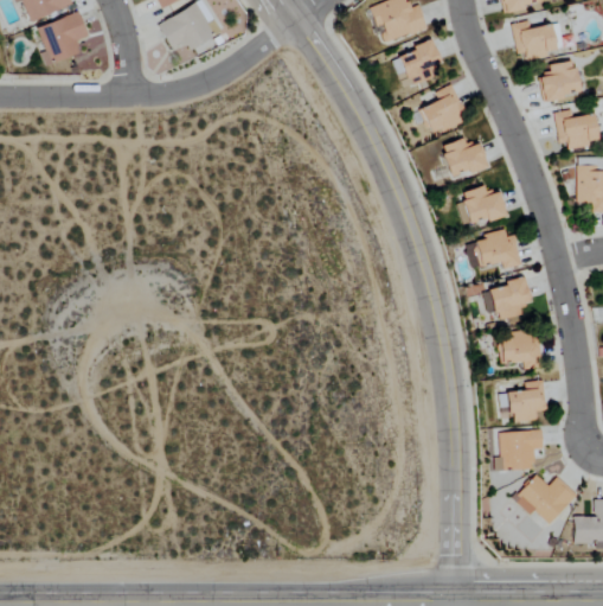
[(14,0),(15,2),(21,0),(24,0),(32,20),(72,5),(70,0),(14,0)]
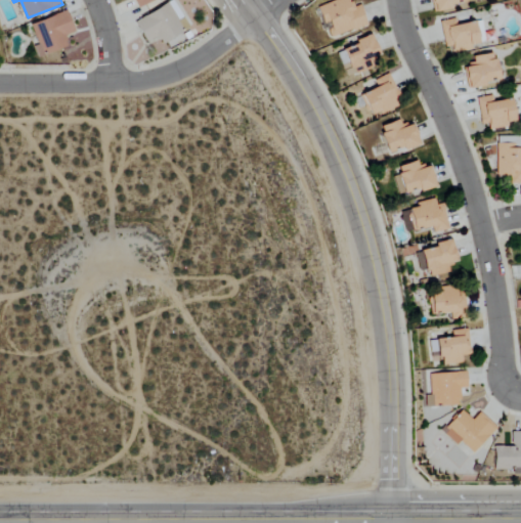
[(172,0),(136,20),(147,42),(160,35),(164,42),(190,28),(176,0),(172,0)]
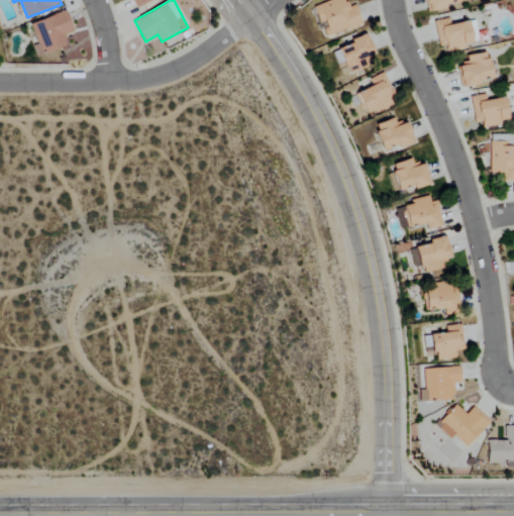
[(327,36),(364,24),(357,4),(349,7),(346,0),(330,0),(317,5),(327,36)]
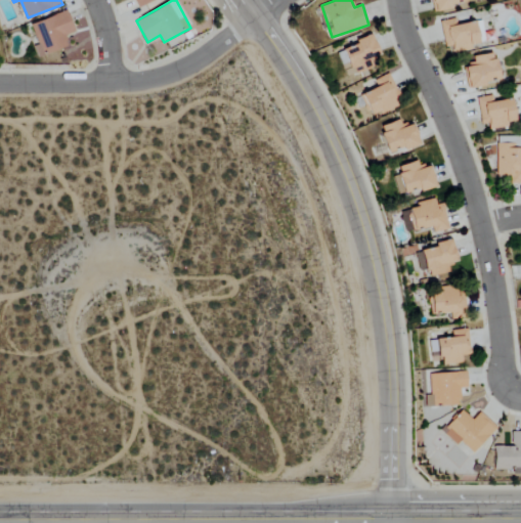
[(433,0),(436,9),(476,0),(433,0)]
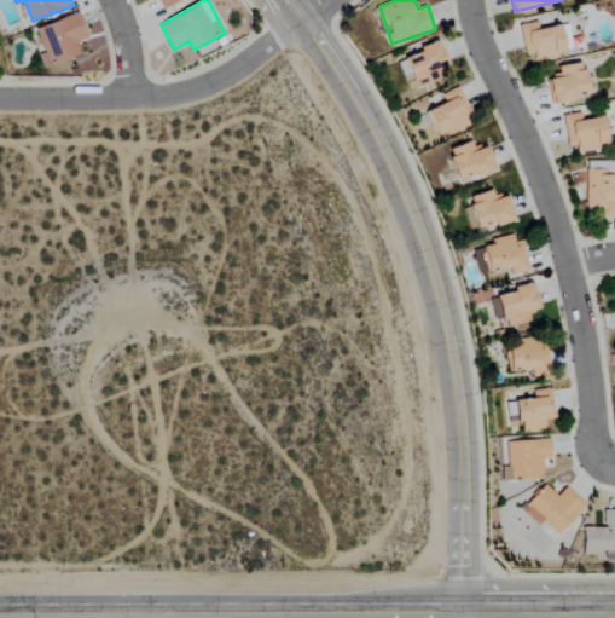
[(38,29),(47,52),(41,53),(47,68),(82,53),(79,41),(91,36),(81,11),(38,29)]
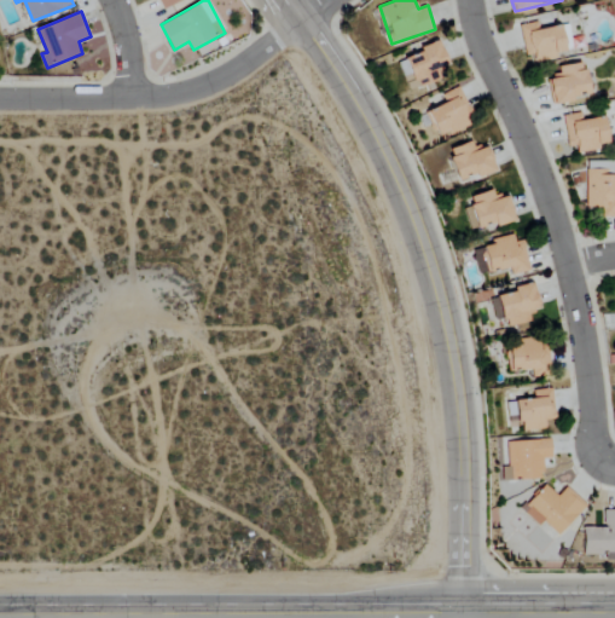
[(537,61),(568,55),(563,24),(540,28),(539,21),(522,24),(527,56),(535,55),(537,61)]
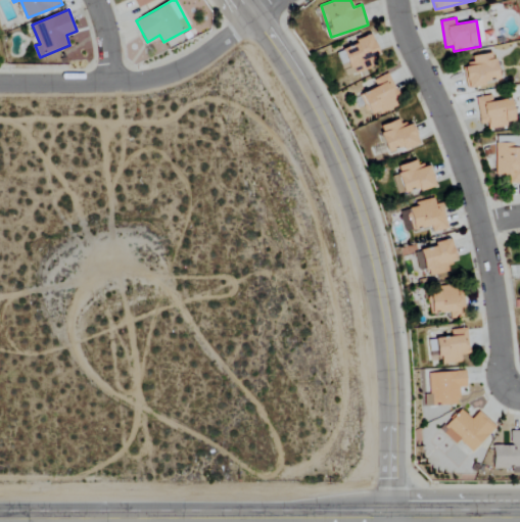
[(473,55),(474,62),(465,64),(469,86),(500,81),(494,51),(473,55)]
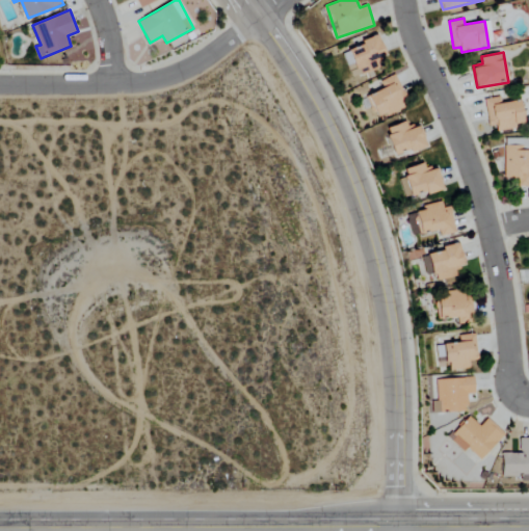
[(412,103),(396,74),(381,81),(385,87),(368,96),(380,118),(412,103)]
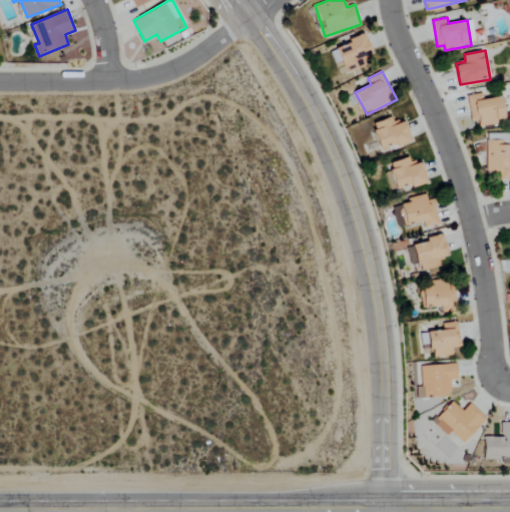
[(480,126),(496,123),(496,118),(507,116),(502,95),(485,98),(484,92),(468,95),(473,121),(479,119),(480,126)]
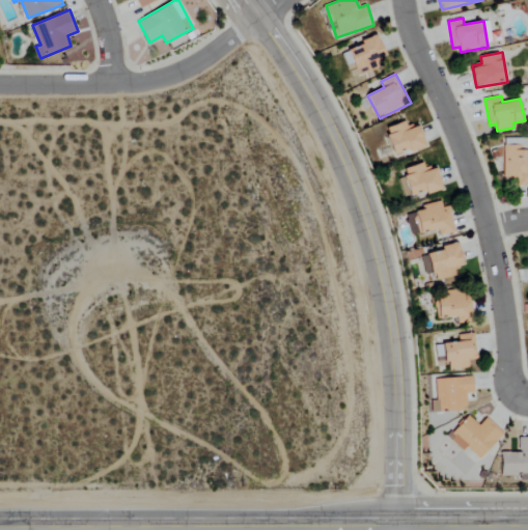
[(386,128),(396,156),(427,144),(420,124),(410,129),(407,120),(386,128)]
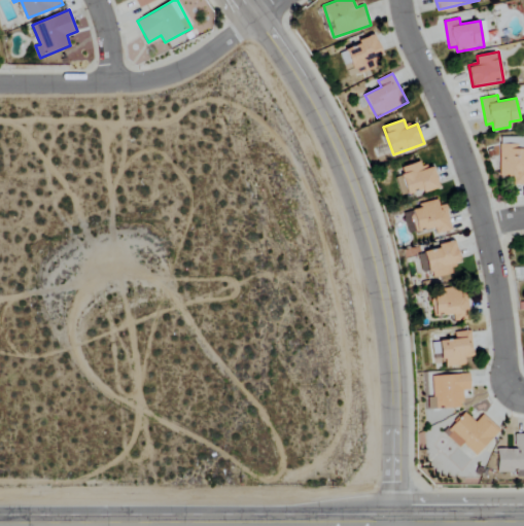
[(501,176),(515,176),(515,183),(523,183),(523,137),(501,137),(501,176)]
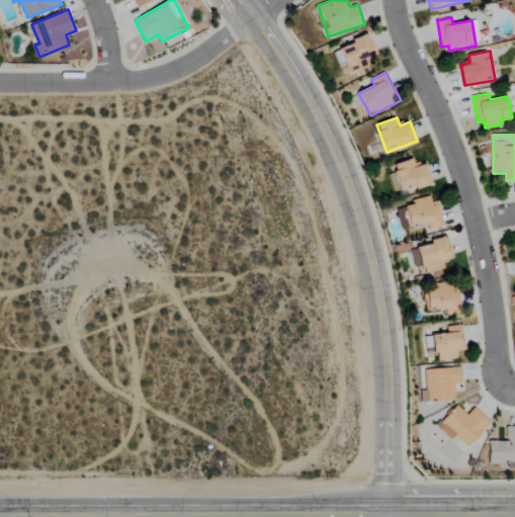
[(434,182),(428,163),(417,166),(414,158),(395,164),(398,171),(391,173),(398,194),(434,182)]
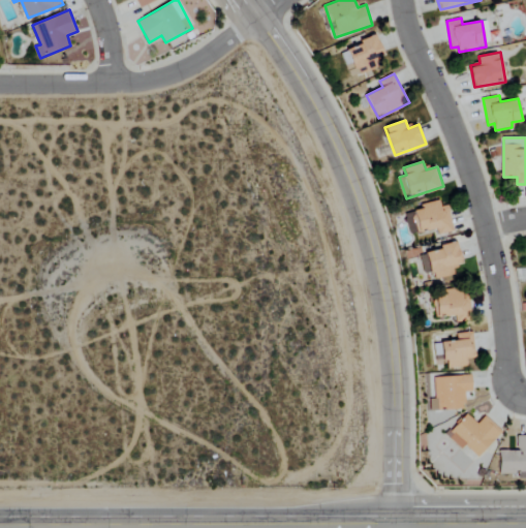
[(440,235),(456,230),(450,205),(442,206),(440,200),(414,207),(421,231),(438,227),(440,235)]
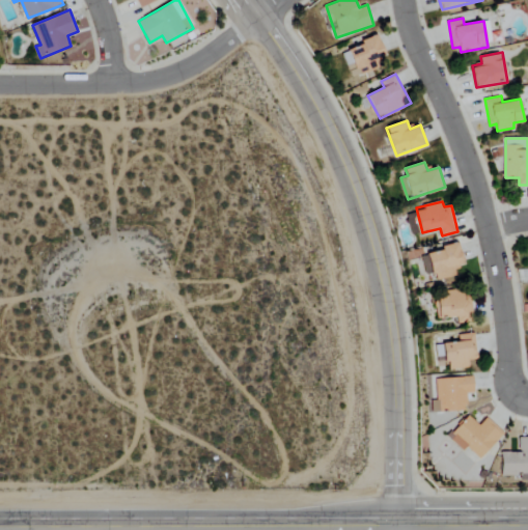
[(421,232),(416,212),(408,214),(414,234),(421,232)]
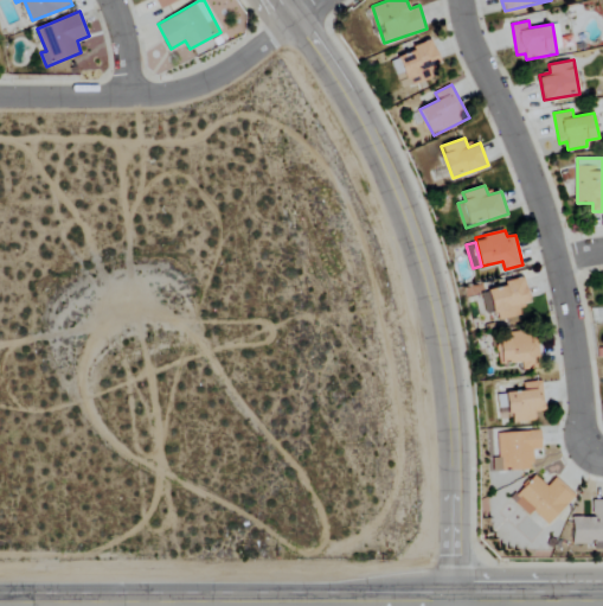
[(496,320),(523,314),(520,307),(533,304),(527,278),(489,286),(496,320)]
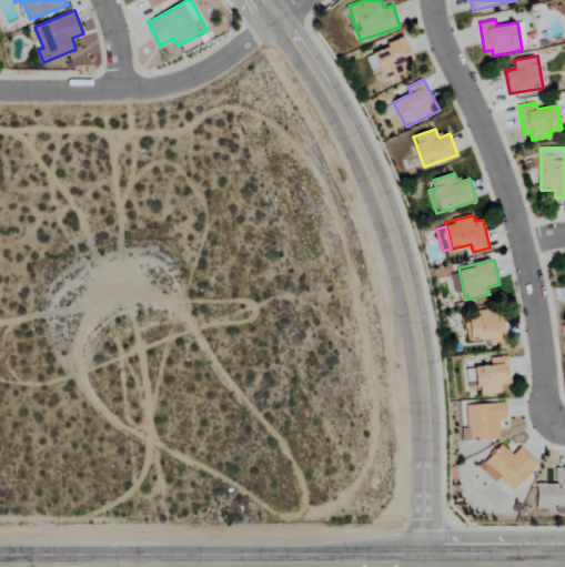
[(492,345),(507,345),(506,311),(470,312),(470,340),(491,340),(492,345)]
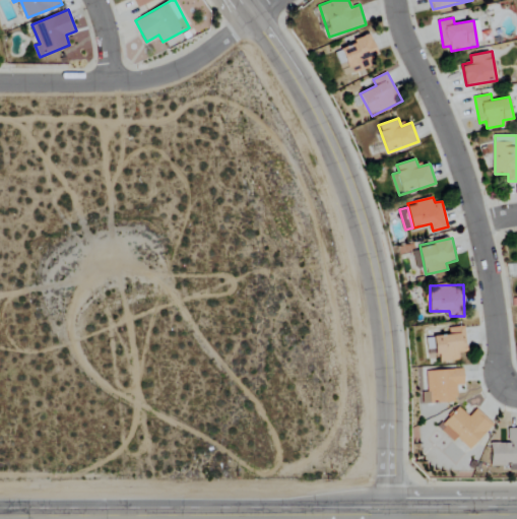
[(466,325),(450,327),(450,333),(436,335),(439,362),(460,360),(460,352),(469,351),(466,325)]
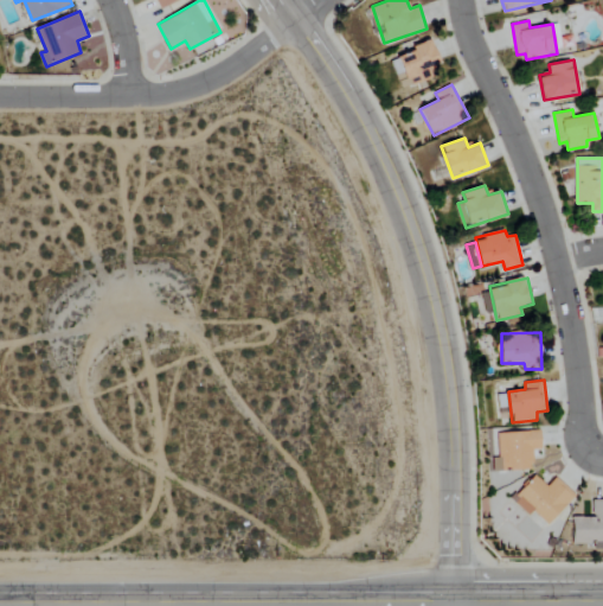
[(496,471),(534,469),(534,450),(543,448),(543,431),(500,432),(500,457),(495,458),(496,471)]
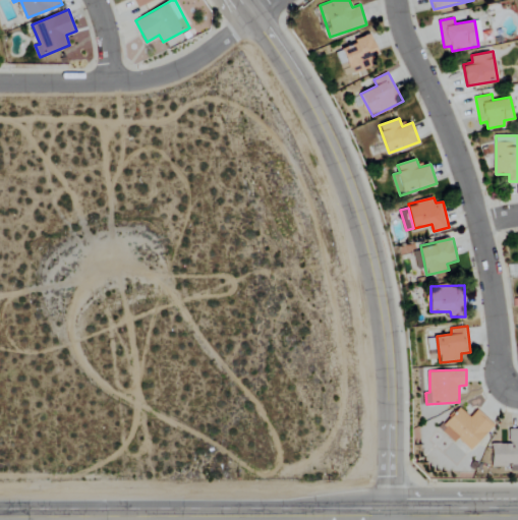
[(496,424),(478,409),(471,417),(461,407),(441,428),(456,442),(459,439),(472,450),(496,424)]
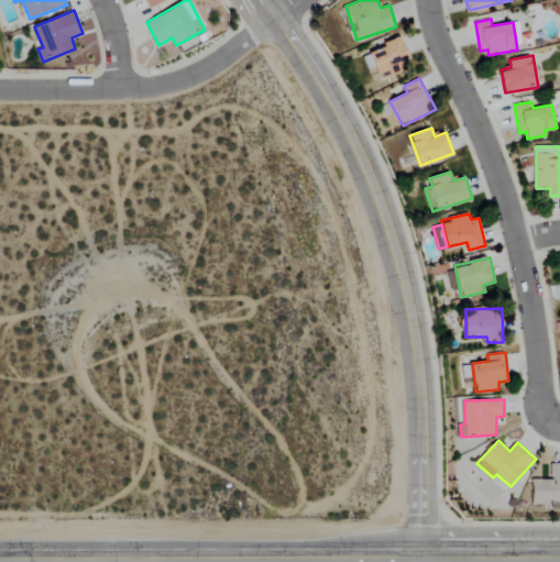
[(534,480),(534,503),(559,503),(559,463),(551,463),(552,480),(534,480)]
